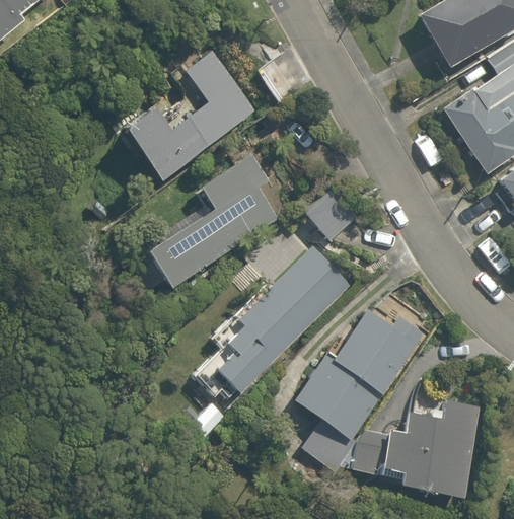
[(0,0),(0,39),(21,21),(17,16),(37,0),(0,0)]
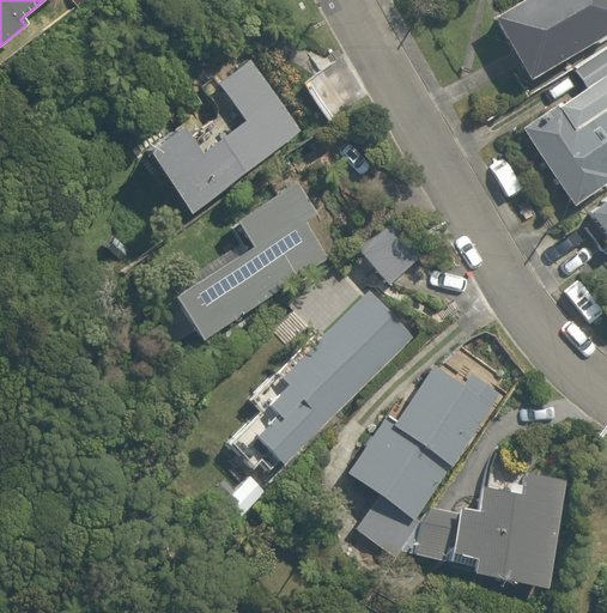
[(495,23),(527,80),(606,35),(606,0),(523,0),(495,17),(492,18),(495,23)]
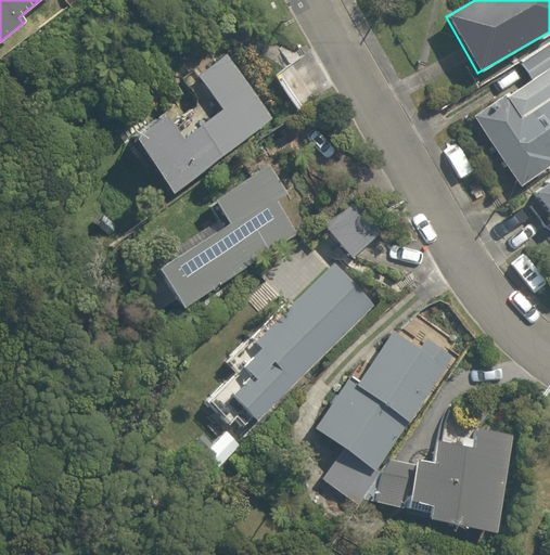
[(549,44),(522,63),(537,87),(549,78),(549,44)]
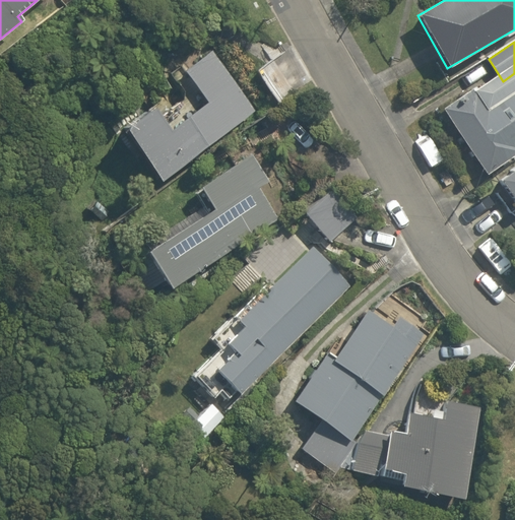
[(123,130),(159,182),(257,112),(213,51),(184,72),(206,103),(170,130),(153,108),(123,130)]
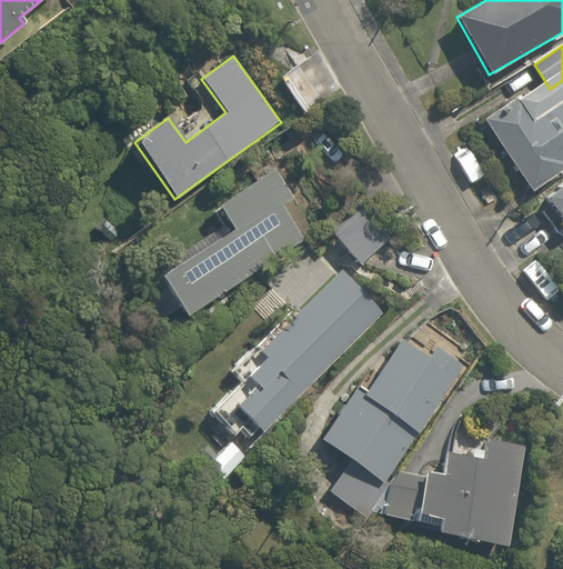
[(485,120),(533,190),(562,170),(562,97),(536,115),(522,95),(485,120)]
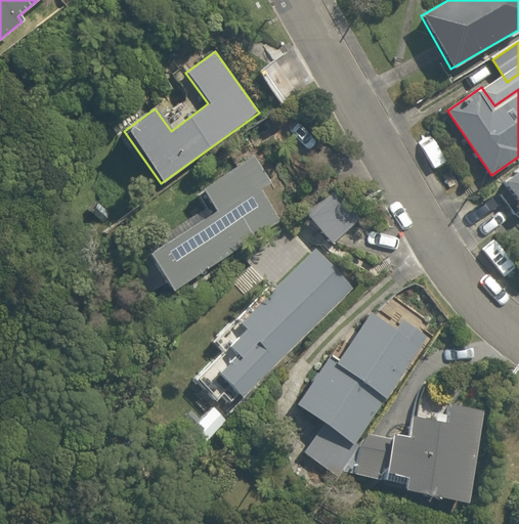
[(215,211),(145,254),(167,289),(290,212),(255,156),(202,189),(215,211)]
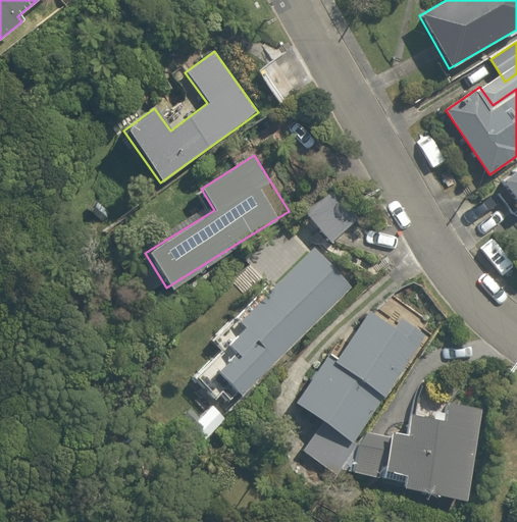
[(516,171),(502,183),(516,202),(516,171)]
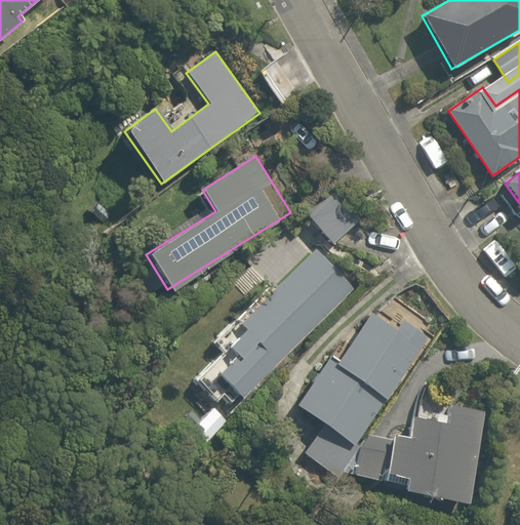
[(362,220),(341,197),(313,220),(334,245),(362,220)]
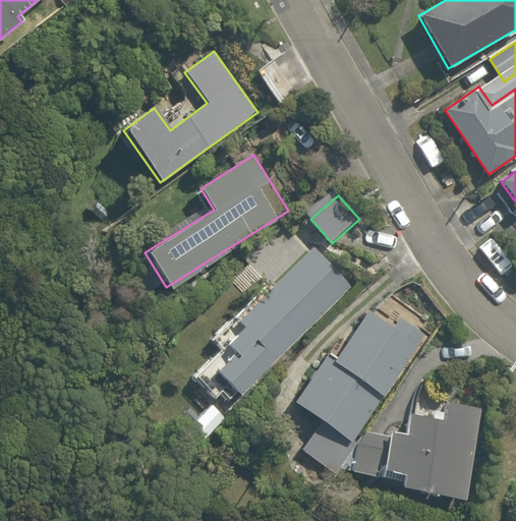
[(217,369),(240,395),(353,287),(314,246),(273,287),(270,284),(235,317),(244,327),(227,343),(235,352),(217,369)]
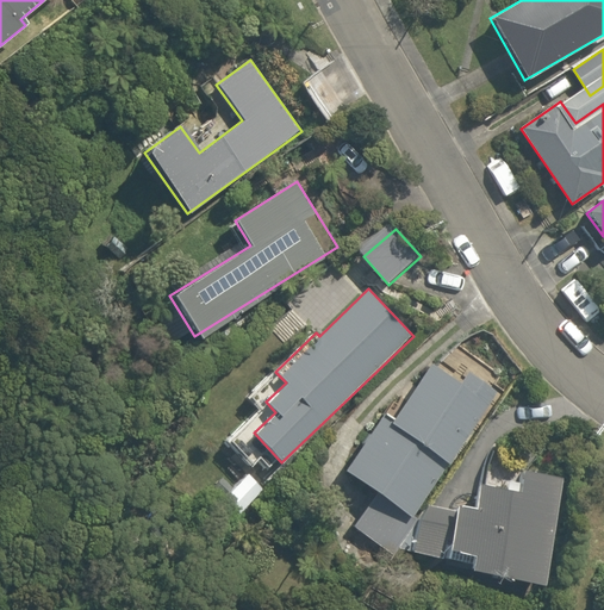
[(466,570),(546,584),(564,477),(524,471),(522,483),(511,481),(509,490),(479,485),(474,508),(456,505),(455,508),(430,503),(419,518),(412,514),(500,391),(472,371),(464,384),(435,362),(398,415),(391,409),(346,471),(377,492),(353,524),(394,555),(419,521),(413,553),(443,558),(444,551),(469,554),(466,570)]
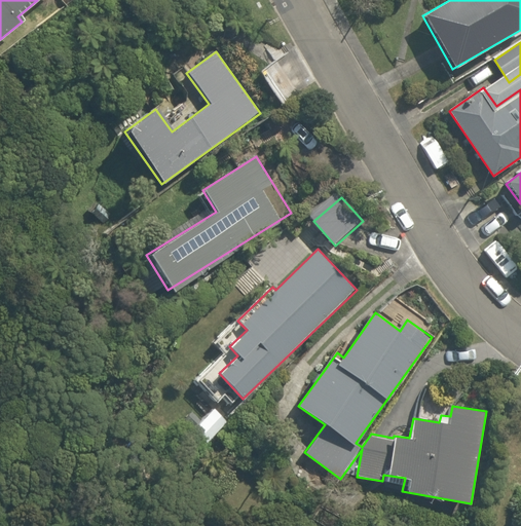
[(198,422),(206,413),(192,402),(185,411),(198,422)]
